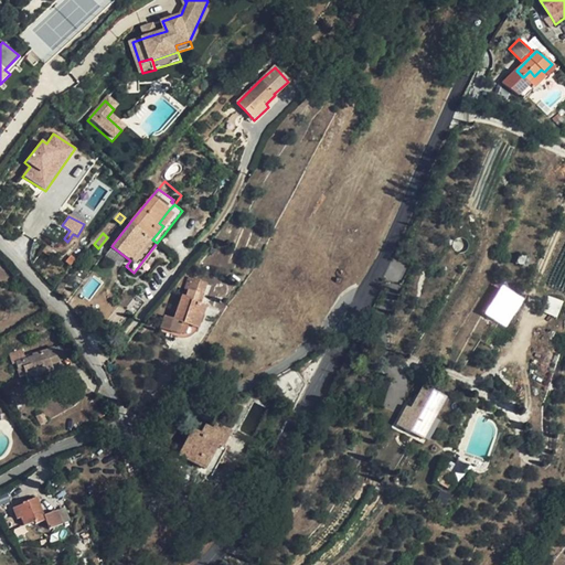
[(120,263),(124,256),(109,249),(106,256),(120,263)]
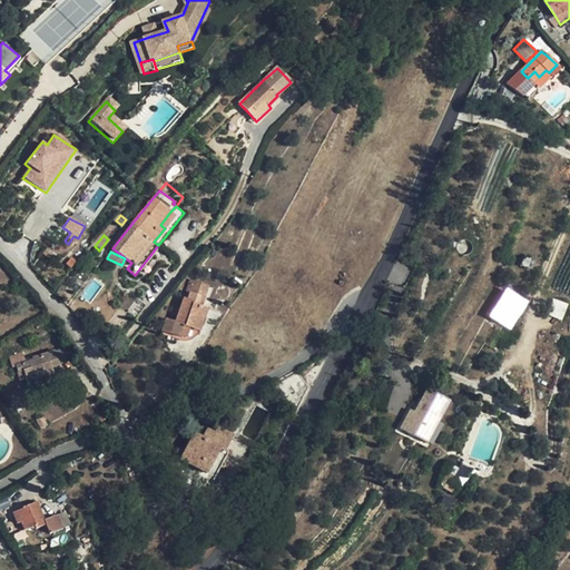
[(208,286),(194,281),(189,293),(200,296),(197,306),(202,307),(208,286)]
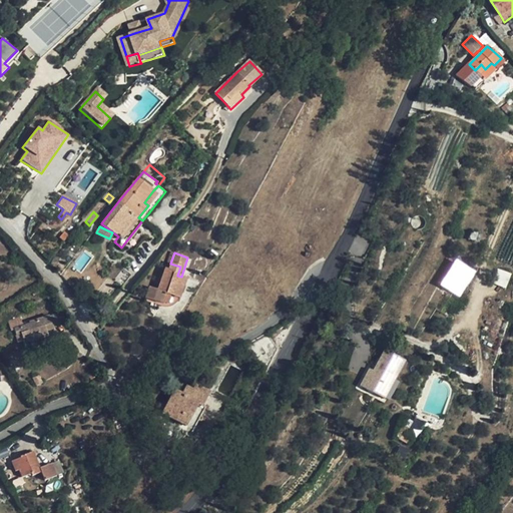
[(459,298),(474,273),(456,261),(440,286),(459,298)]
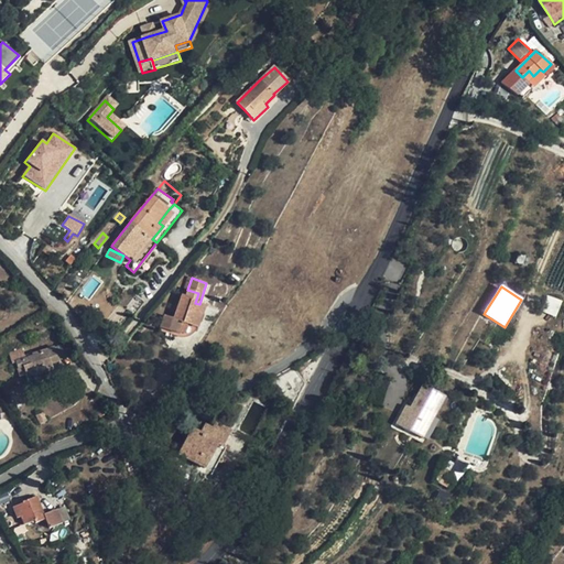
[(198,293),(187,290),(185,297),(182,295),(174,315),(169,312),(166,316),(164,316),(160,327),(159,331),(171,334),(172,332),(180,334),(180,333),(184,334),(187,324),(197,327),(205,306),(199,304),(195,303),(198,293)]
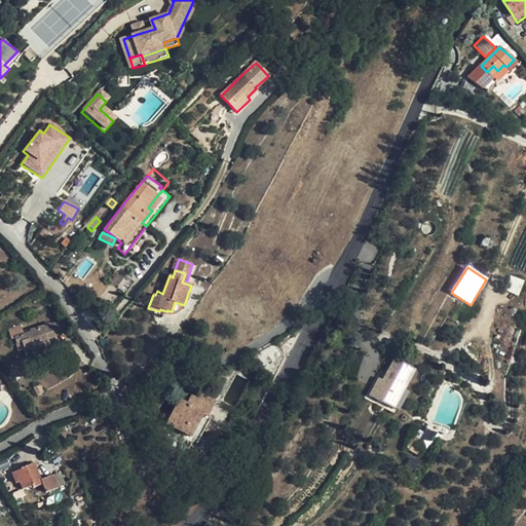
[(135,283),(125,275),(116,288),(125,294),(135,283)]
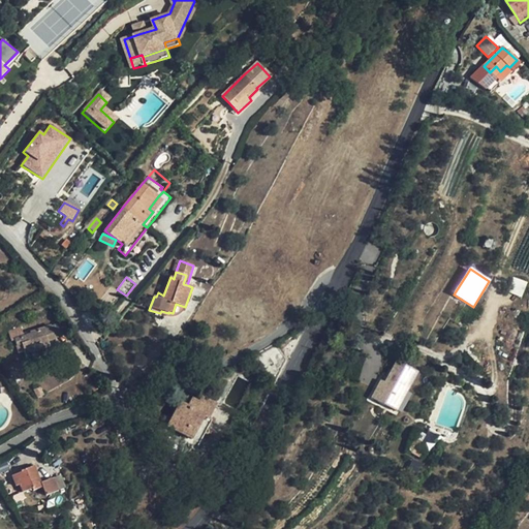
[(515,277),(509,291),(521,296),(526,281),(515,277)]
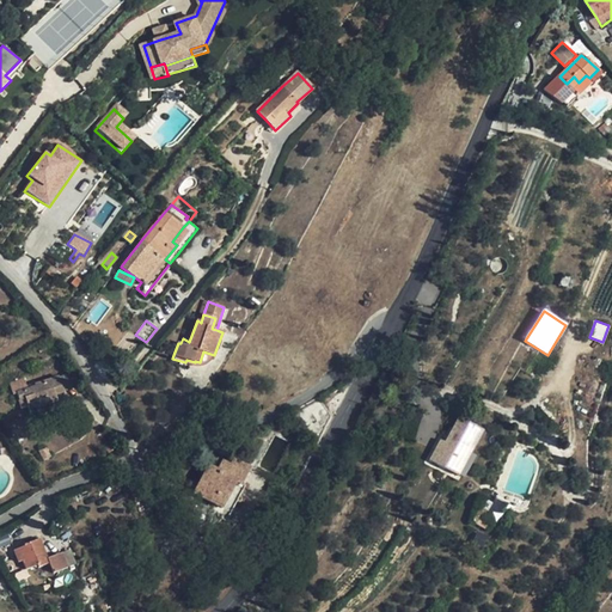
[(75,387),(71,373),(59,377),(65,391),(75,387)]
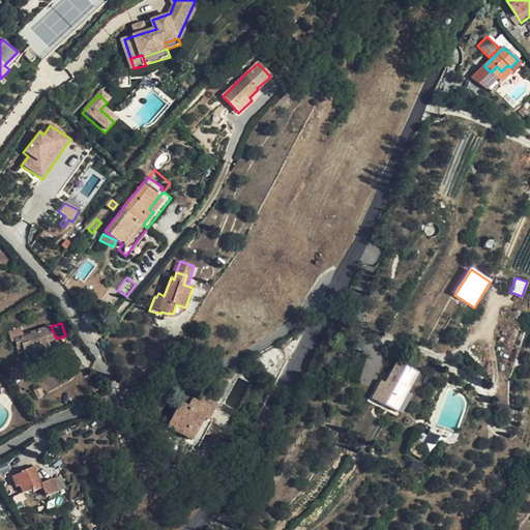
[(25,336),(21,326),(8,331),(11,342),(15,341),(15,340),(25,336)]
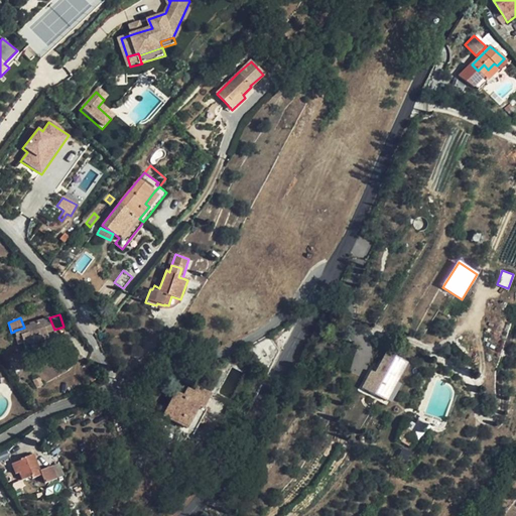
[(54,330),(49,317),(29,325),(30,326),(24,328),(14,331),(14,332),(19,344),(23,343),(23,344),(31,341),(32,343),(49,337),(47,332),(54,330)]
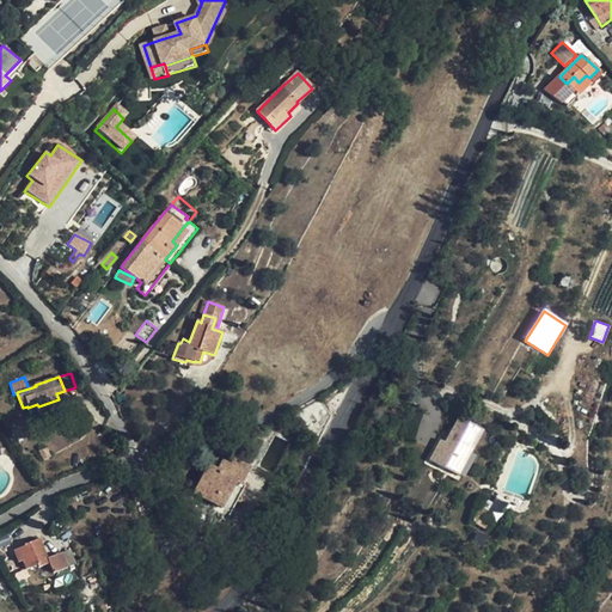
[(483,432),(458,418),(450,434),(445,444),(440,441),(429,460),(453,473),(460,460),(465,463),(483,432)]
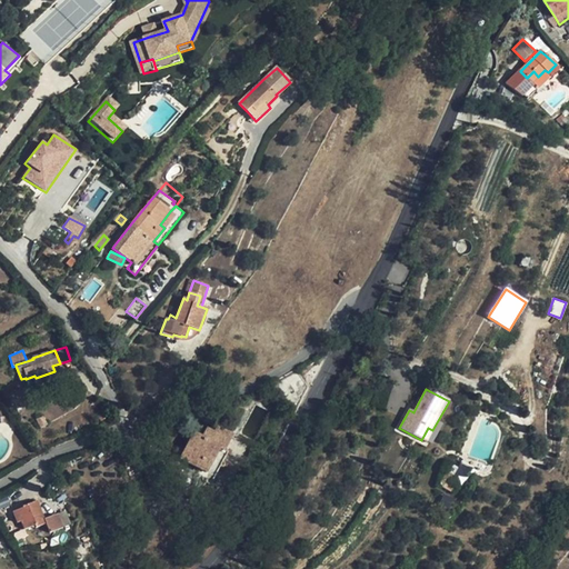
[(232,436),(217,427),(213,432),(206,429),(202,437),(193,432),(189,439),(179,458),(207,472),(220,448),(225,450),(232,436)]
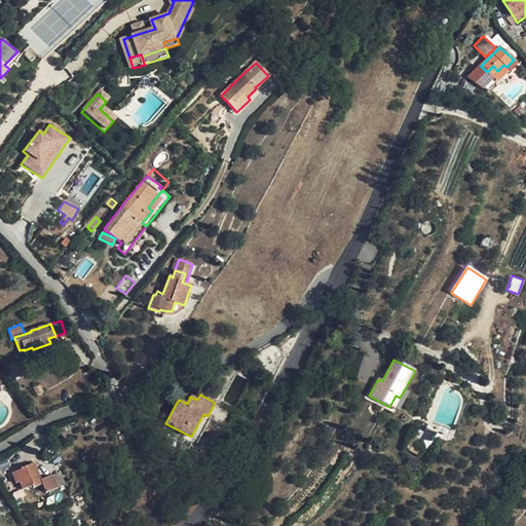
[(400,398),(396,396),(389,407),(393,409),(400,398)]
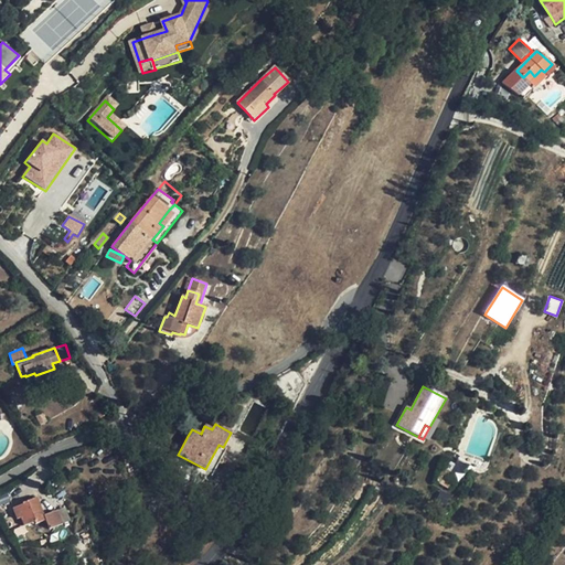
[(183,462),(172,455),(163,471),(170,475),(177,461),(182,466),(183,462)]
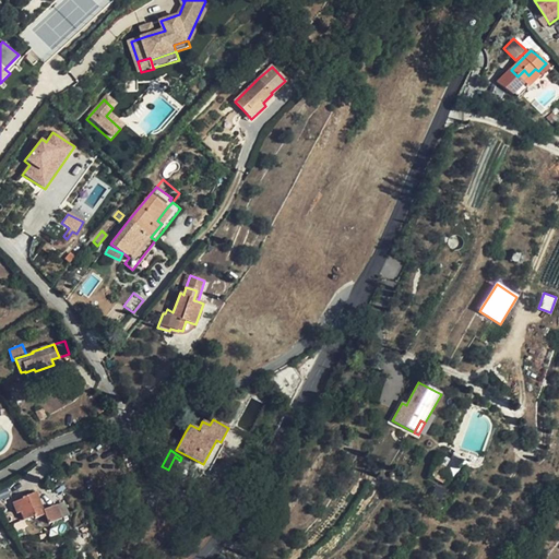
[(450,459),(443,455),(431,477),(437,480),(450,459)]
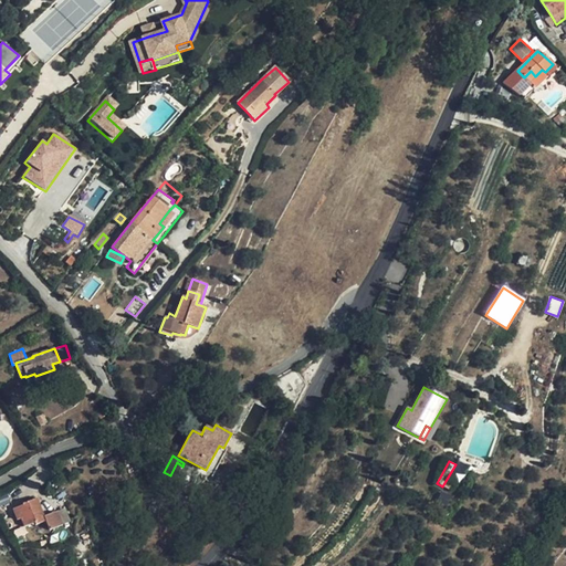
[(182,467),(177,462),(170,475),(175,479),(182,467)]
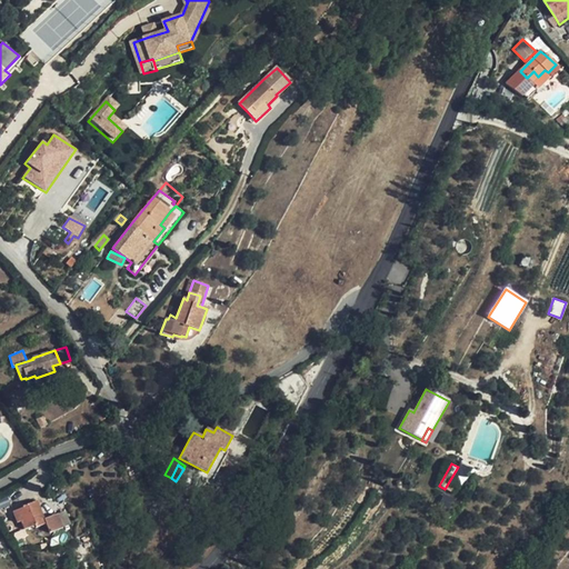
[(45,519),(37,500),(25,506),(25,507),(12,511),(16,520),(20,518),(21,521),(25,530),(35,526),(36,528),(46,523),(49,533),(63,528),(58,513),(45,519)]
